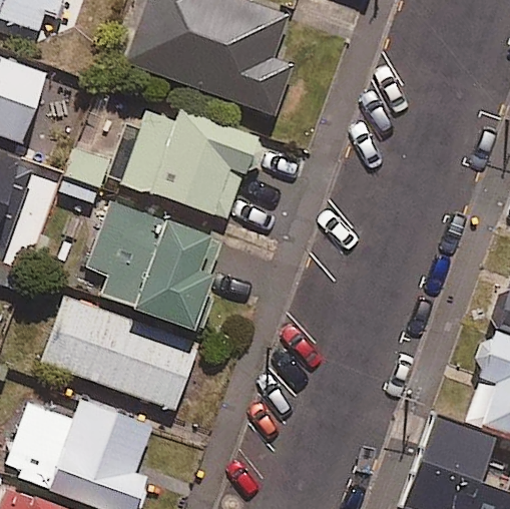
[(63,0),(0,0),(0,17),(52,35),(63,0)]
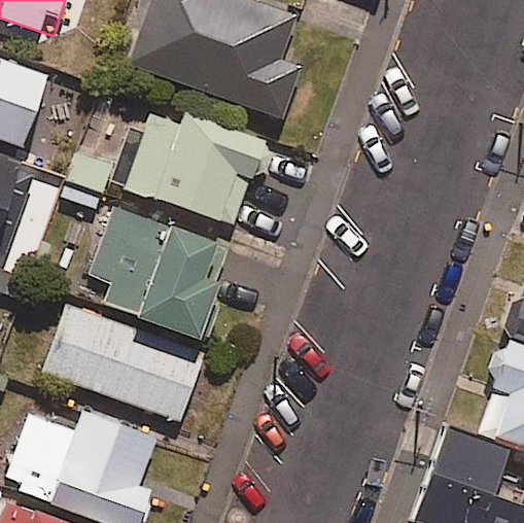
[(153,0),(131,65),(283,119),(301,70),(280,64),(294,23),(229,0),(153,0)]
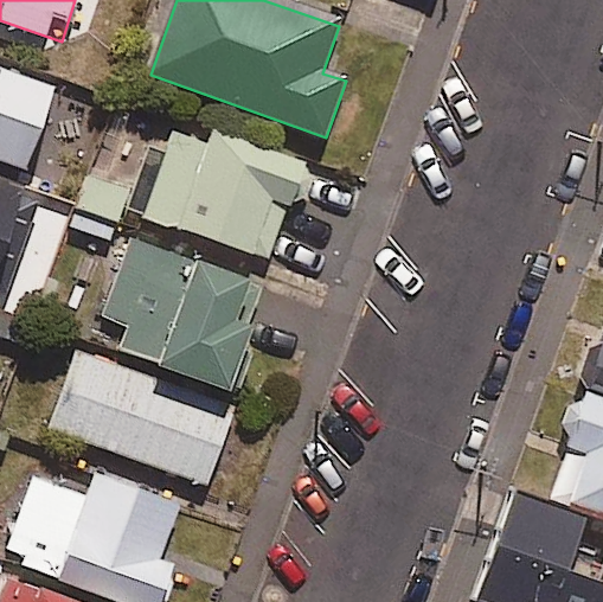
[(53,88),(0,68),(0,160),(23,168),(53,88)]
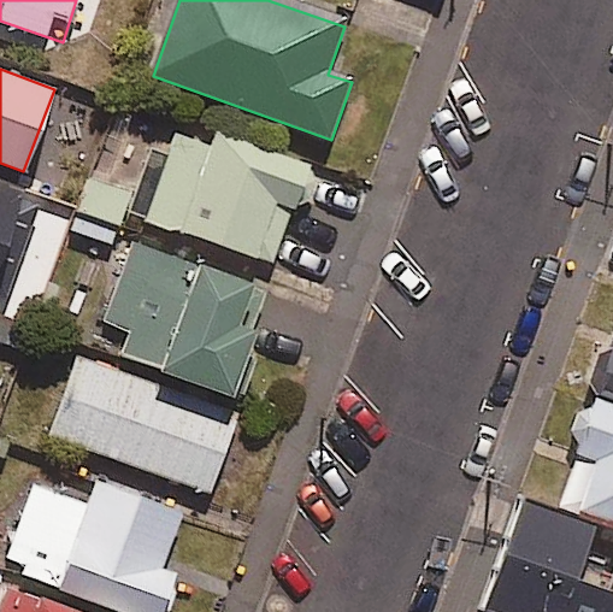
[(276,263),(308,166),(222,137),(216,152),(178,140),(151,221),(276,263)]
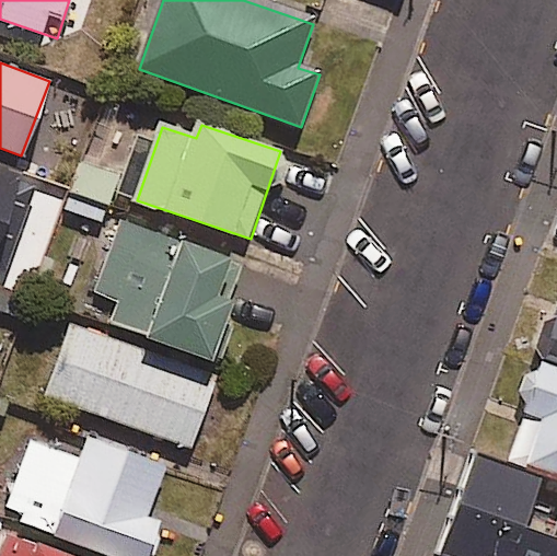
[(33,188),(0,176),(0,224),(1,221),(21,227),(33,188)]
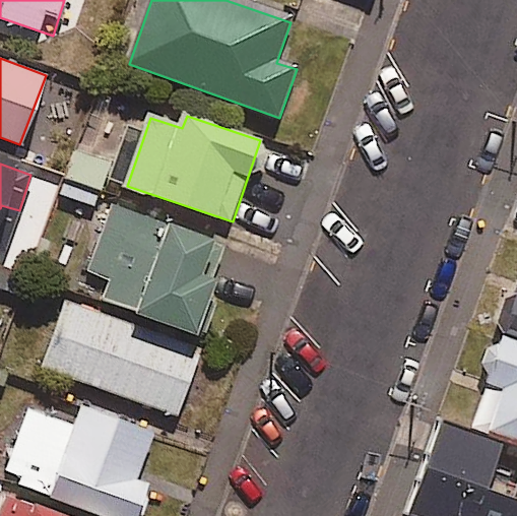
[(212,239),(115,206),(92,274),(114,281),(108,301),(197,330),(214,277),(201,272),(212,239)]
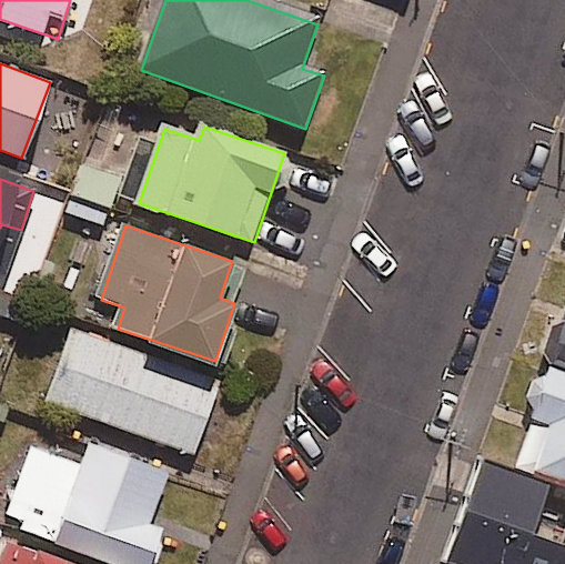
[(36,295),(0,283),(0,319),(24,328),(36,295)]
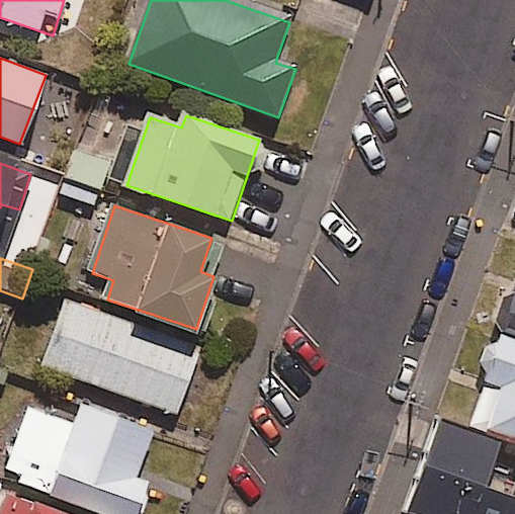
[(514,300),(500,340),(514,345),(514,300)]
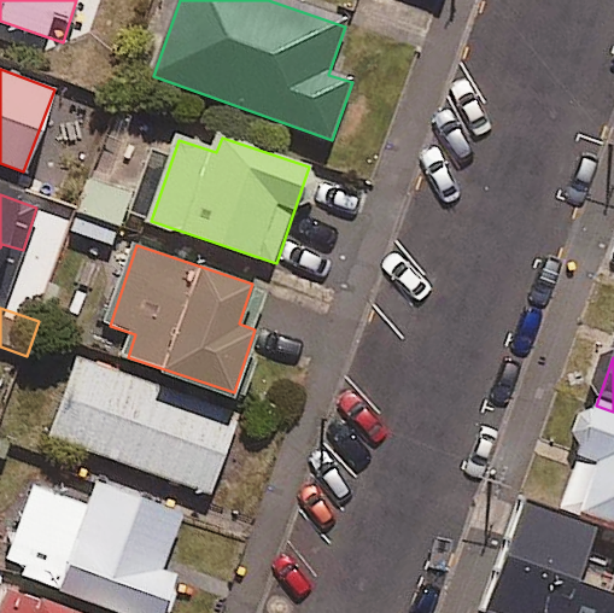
[(238,419),(80,361),(53,437),(211,494),(238,419)]
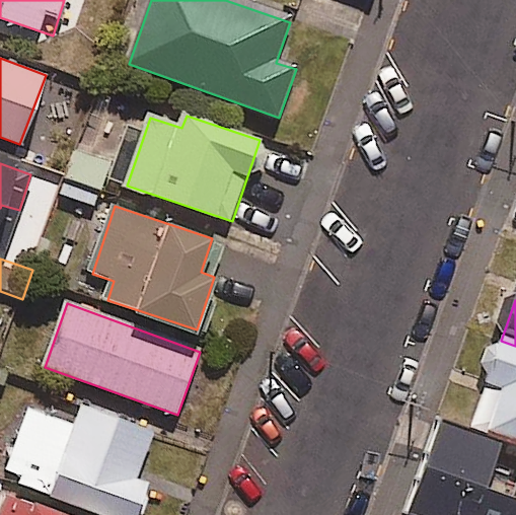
[(515,346),(501,341),(468,428),(515,445),(515,346)]
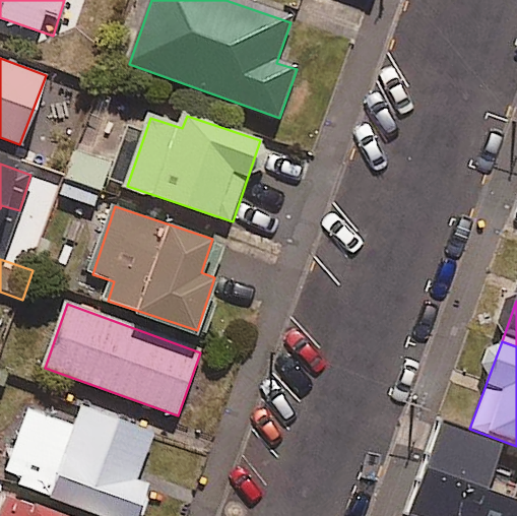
[(76,430),(27,411),(3,478),(102,515),(137,515),(148,488),(136,482),(152,439),(82,413),(76,430)]
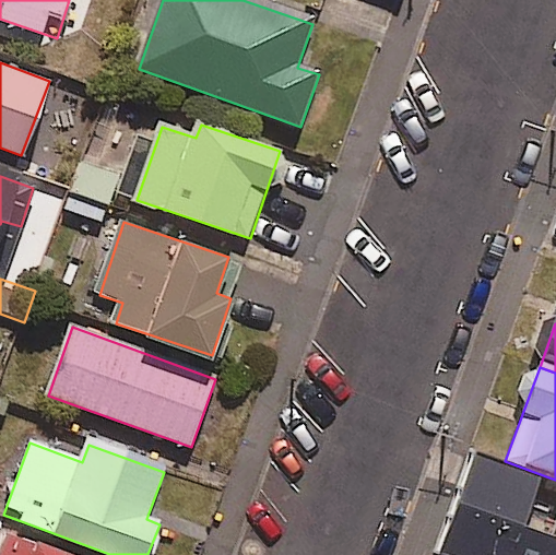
[(555,546),(516,533),(533,480),(471,459),(438,554),(555,554),(555,546)]
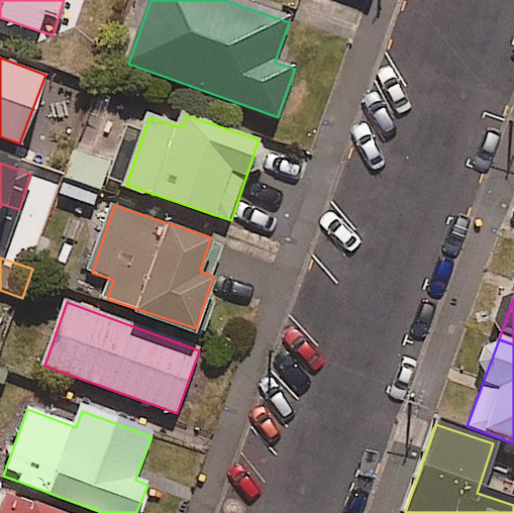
[(53,512),(9,497),(3,512),(53,512)]
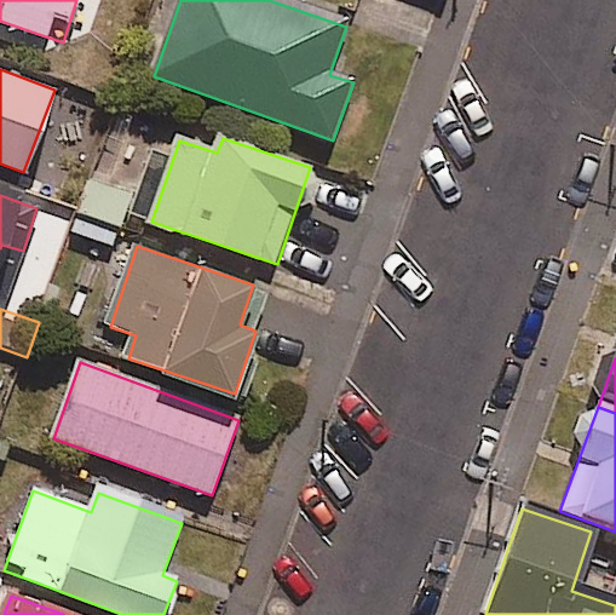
All buildings are outlined.
